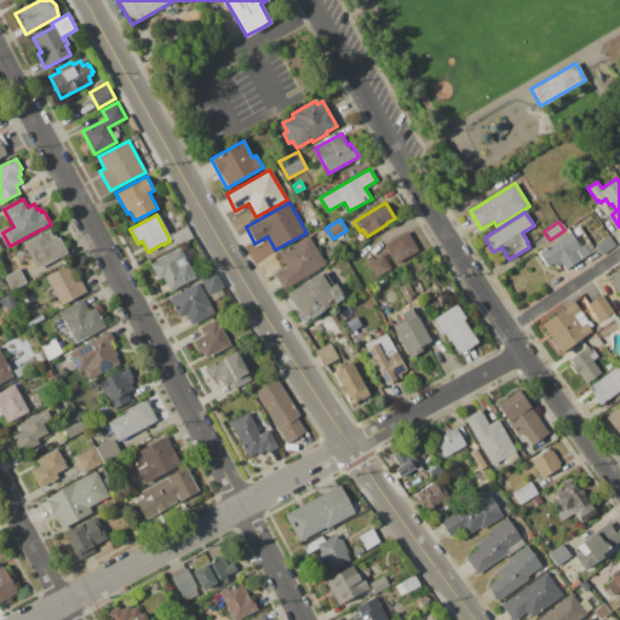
[(187,225),(193,237),(176,247),(170,235),(187,225)]
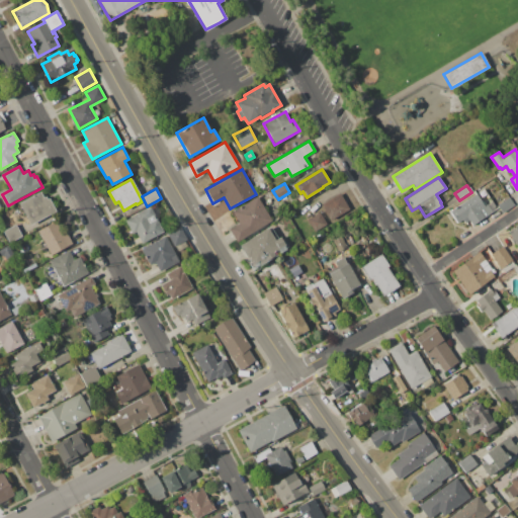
[(46,196),(48,199),(50,198),(57,210),(30,225),(18,203),(40,191),(44,197),(46,196)]
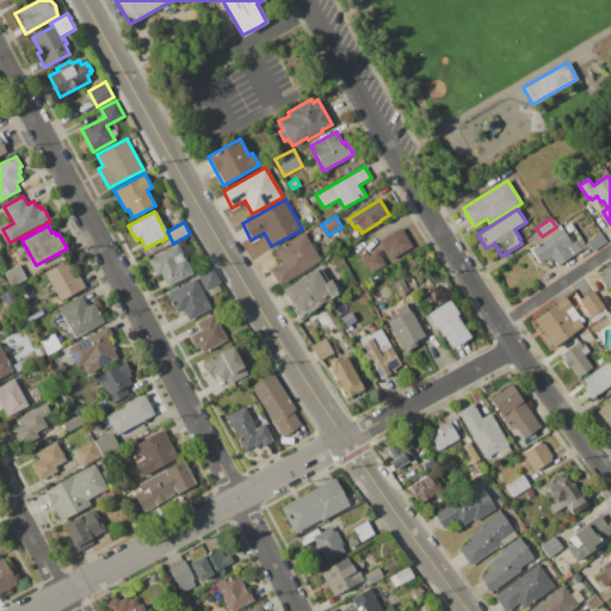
[(378,241),(401,227),(414,247),(392,260),(378,241)]
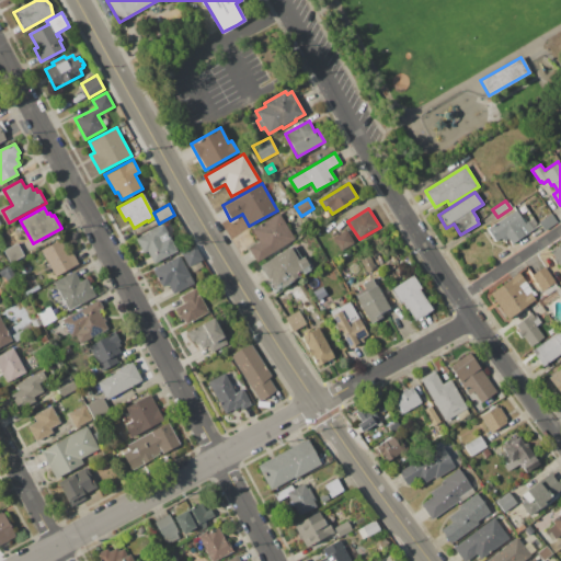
[(525,224),(528,221),(533,230),(511,244),(506,238),(503,241),(501,238),(495,242),(487,229),(515,209),(518,214),(521,213),(525,220),(524,221),(525,224)]
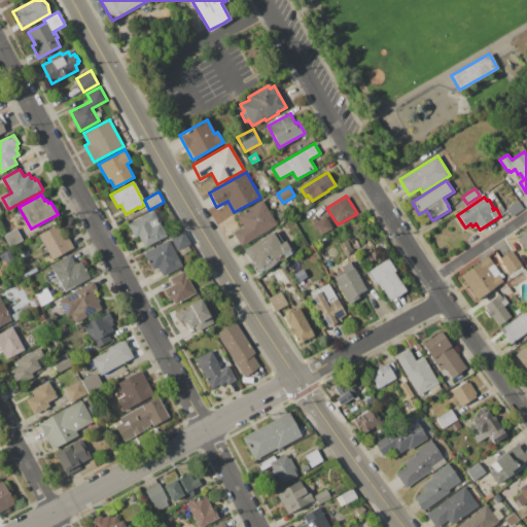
[(233,233),(243,226),(236,215),(261,200),(277,224),(241,246),(233,233)]
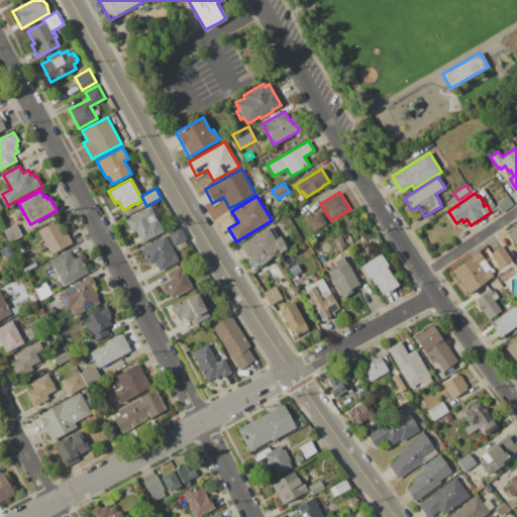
[(508,196),(514,205),(501,214),(495,205),(508,196)]
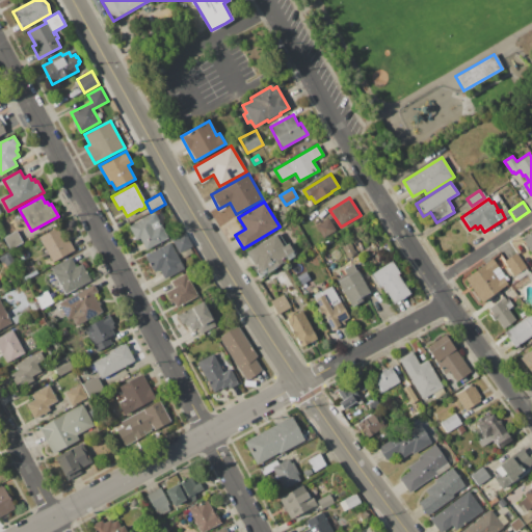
[(154,213),(159,221),(158,222),(160,224),(161,224),(167,238),(145,249),(139,238),(135,240),(128,227),(154,213)]
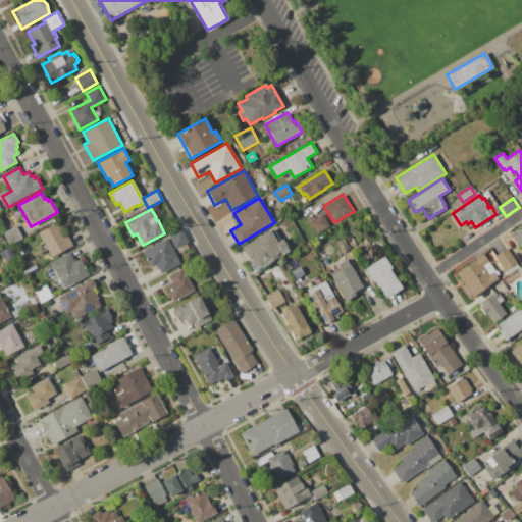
[(310,221),(322,213),(329,225),(317,233),(310,221)]
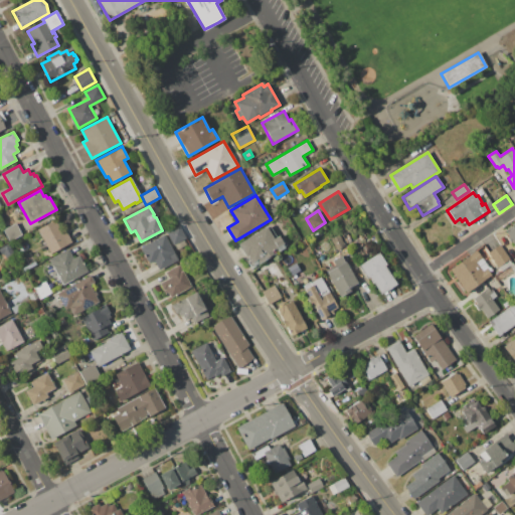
[(37,229),(55,219),(63,233),(66,231),(71,241),(50,253),(37,229)]
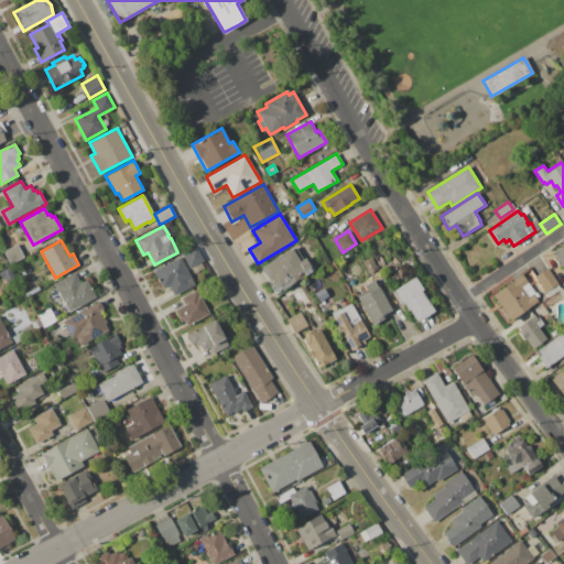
[(563,269),(561,266),(560,266),(555,260),(557,258),(553,252),(562,246),(561,245),(563,242),(563,269)]
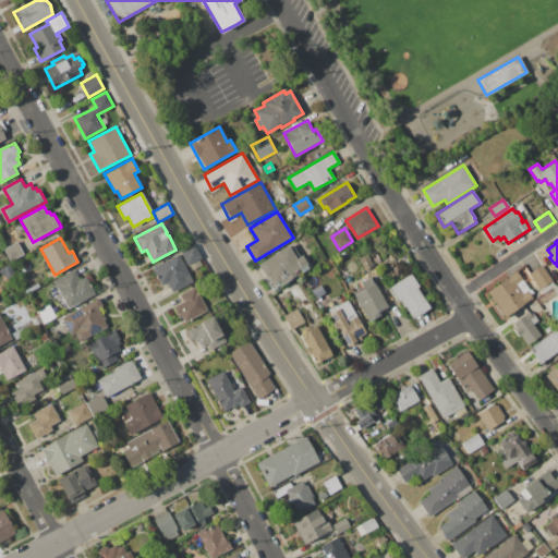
[(17,241),(25,255),(11,262),(3,249),(17,241)]
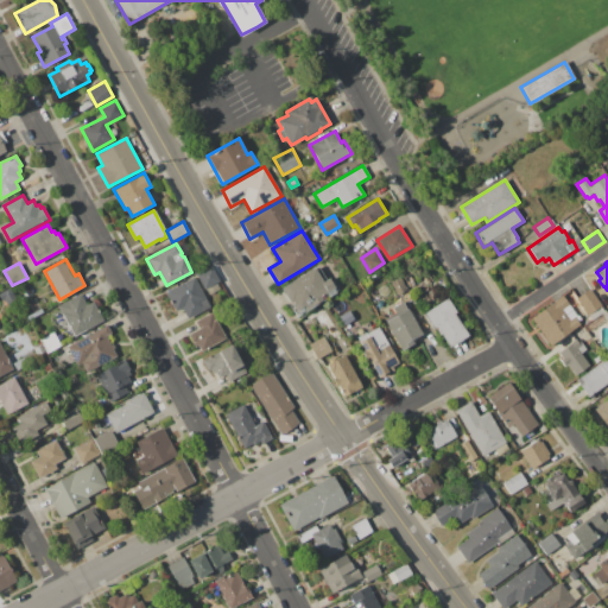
[(195,274),(210,266),(219,282),(203,289),(195,274)]
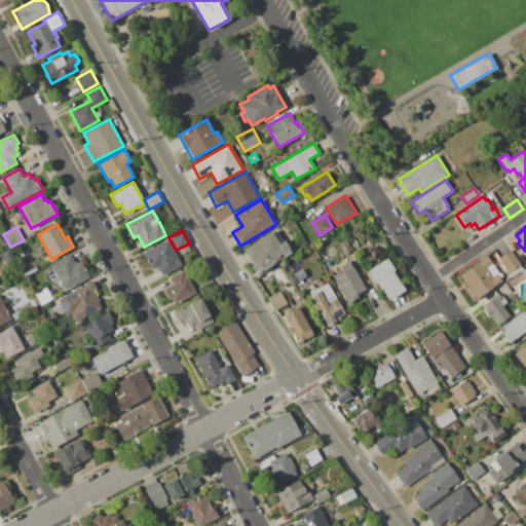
[(282,253),(278,255),(282,259),(264,269),(262,265),(256,269),(243,249),(272,231),(279,243),(286,240),(293,252),(284,257),(282,253)]
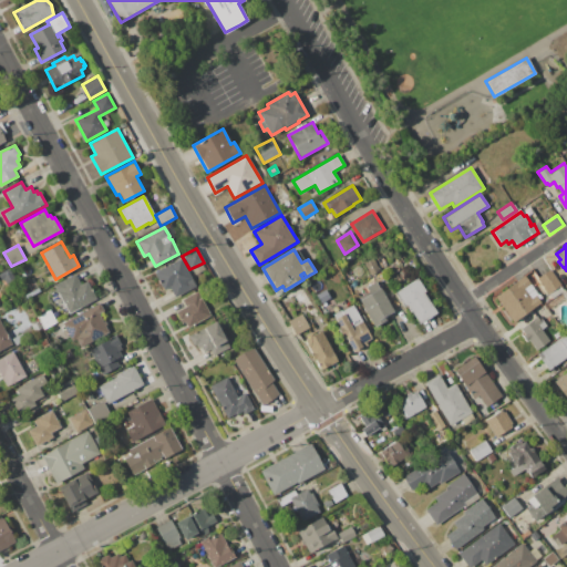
[(169,287),(164,290),(154,272),(182,258),(196,286),(175,297),(169,287)]
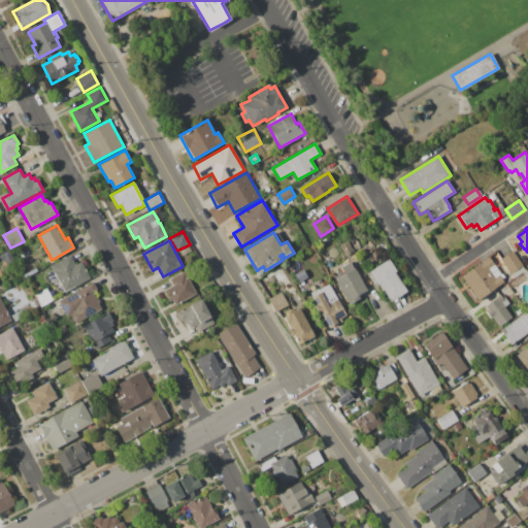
[(338,244),(347,240),(354,252),(345,257),(338,244)]
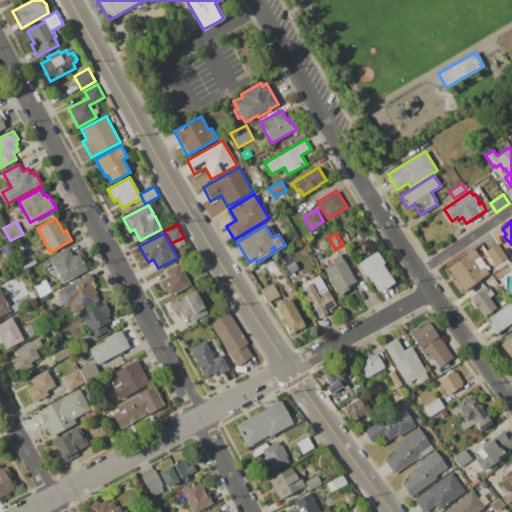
[(0,251),(0,248),(11,242),(17,254),(5,261),(0,251)]
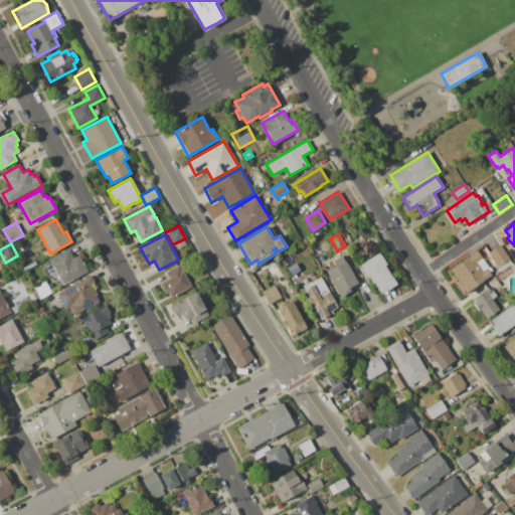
[(499,268),(498,268),(488,252),(500,243),(510,259),(509,260),(512,265),(502,272),(499,268)]
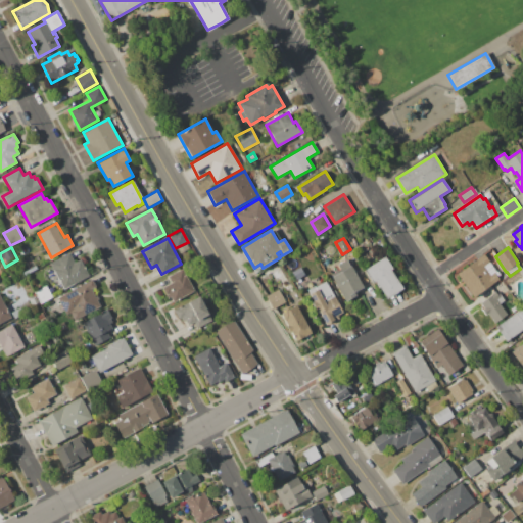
[(81,282),(73,286),(72,285),(63,289),(49,263),(69,252),(75,262),(81,258),(90,275),(80,280),(81,282)]
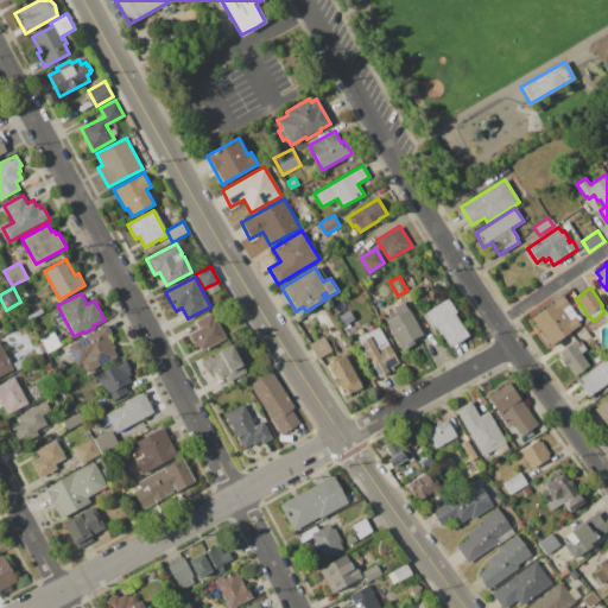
[(531,318),(563,296),(577,316),(575,317),(581,324),(550,346),(531,318)]
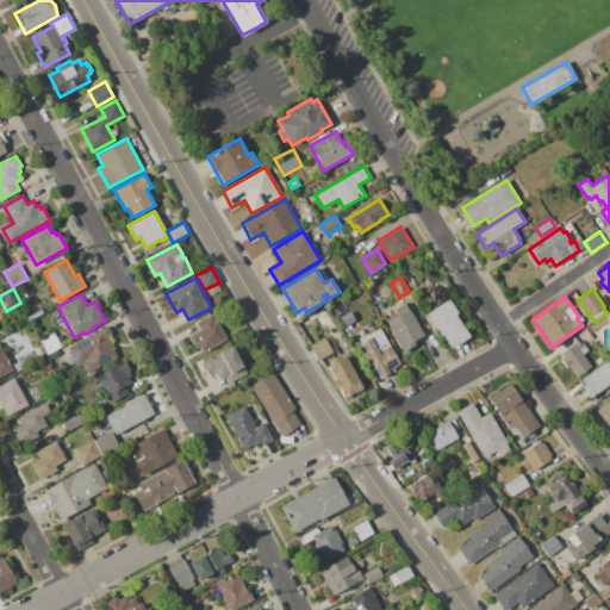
[(456,315),(466,331),(468,330),(472,336),(461,344),(460,342),(450,349),(437,328),(434,330),(424,315),(449,299),(459,313),(456,315)]
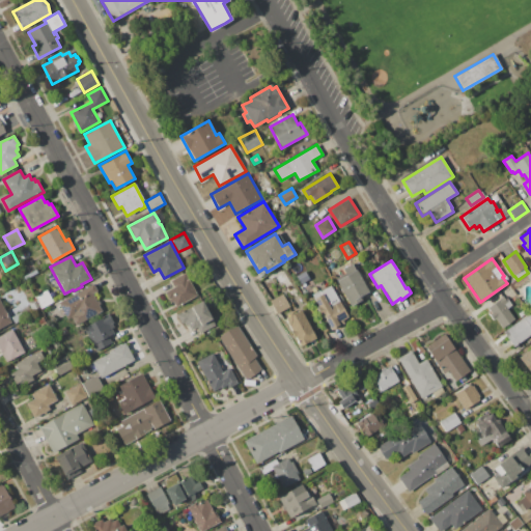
[(324,264),(329,261),(334,270),(329,273),(324,264)]
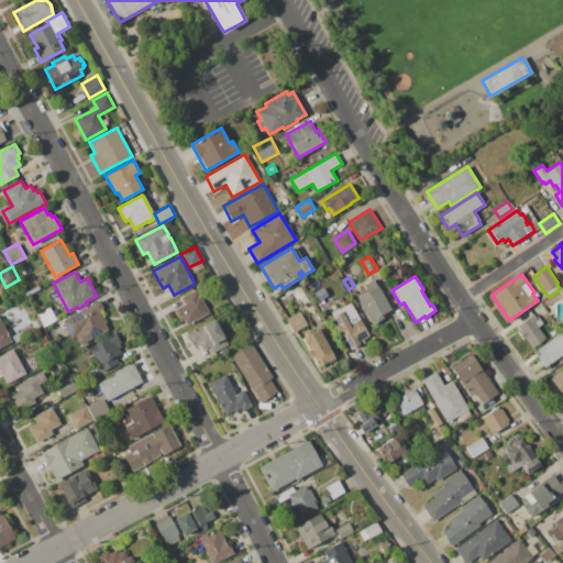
[(384,317),(385,318),(371,326),(356,298),(357,297),(356,295),(365,290),(362,285),(373,279),(376,286),(379,285),(392,309),(386,312),(387,315),(384,317)]
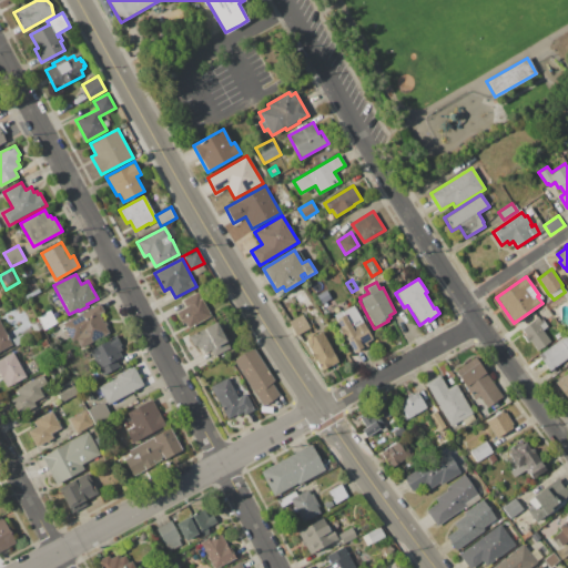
[(39,287),(41,292),(30,297),(28,293),(39,287)]
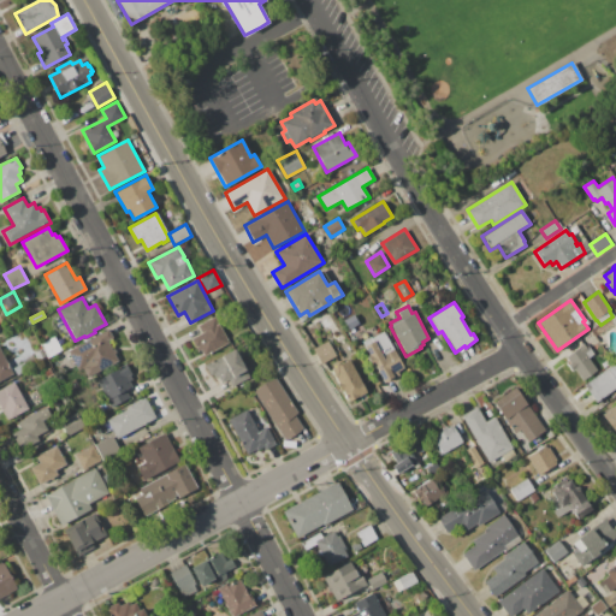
[(343,320),(354,313),(360,324),(349,330),(343,320)]
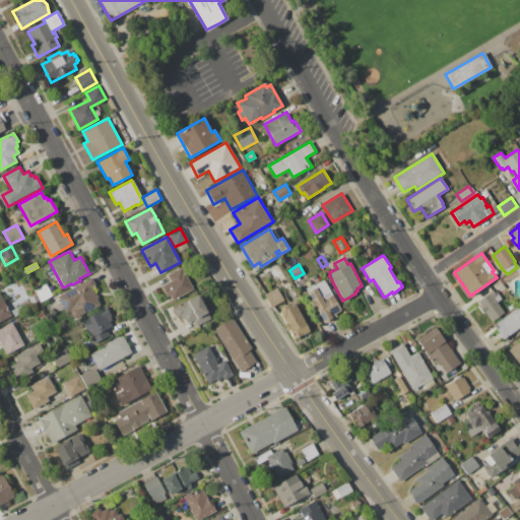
[(171,281),(167,275),(182,267),(193,289),(179,298),(178,295),(173,298),(171,295),(168,297),(161,286),(171,281)]
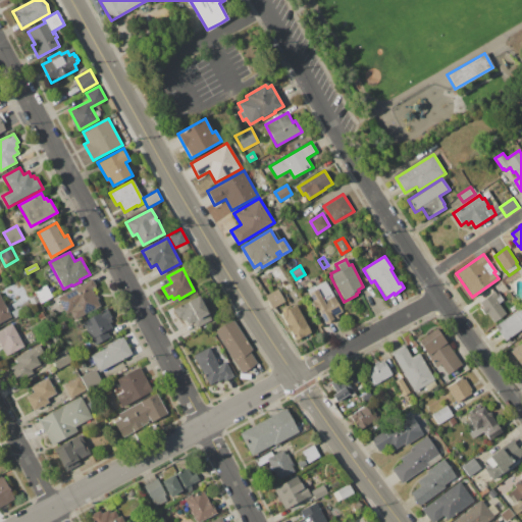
[(92,278),(96,285),(91,289),(95,296),(97,295),(99,299),(97,300),(100,307),(74,320),(69,310),(74,307),(66,292),(92,278)]
